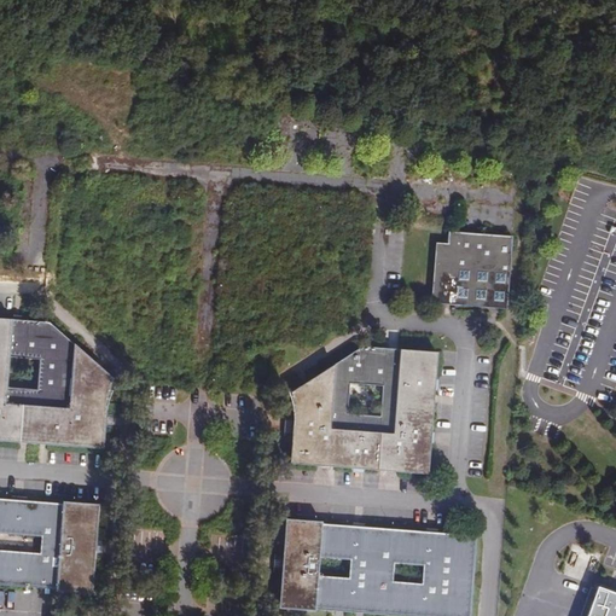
[(511,303),(516,236),(451,230),(449,243),(441,243),(437,297),(511,303)]
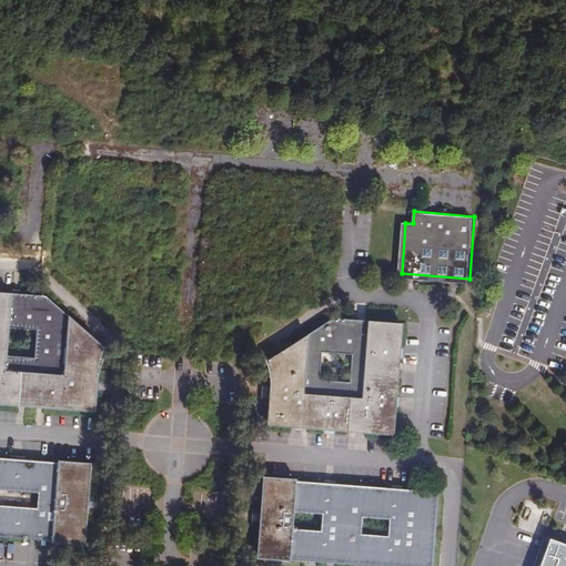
[(41,293),(0,290),(0,400),(94,408),(98,367),(105,347),(41,293)]
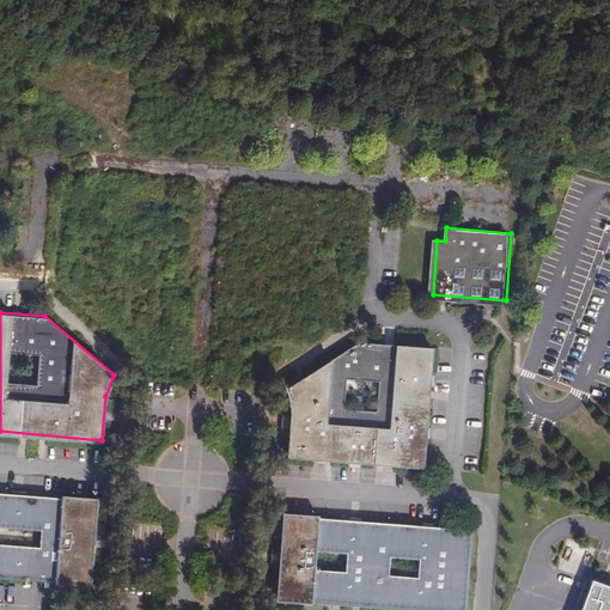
[(358,342),(287,390),(291,414),(288,456),(424,467),(432,347),(358,342)]
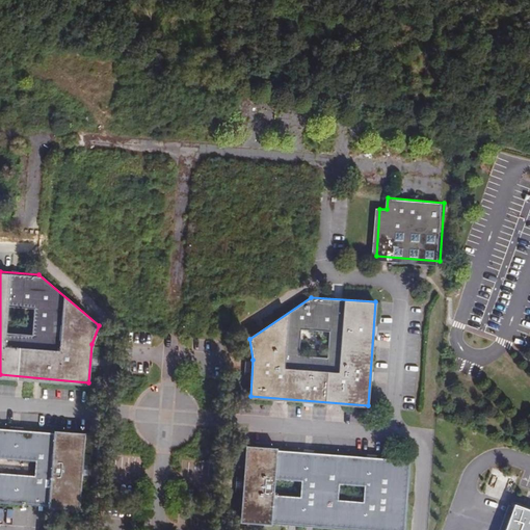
[(79,510),(84,433),(54,431),(53,432),(0,427),(0,501),(47,506),(47,508),(79,510)]
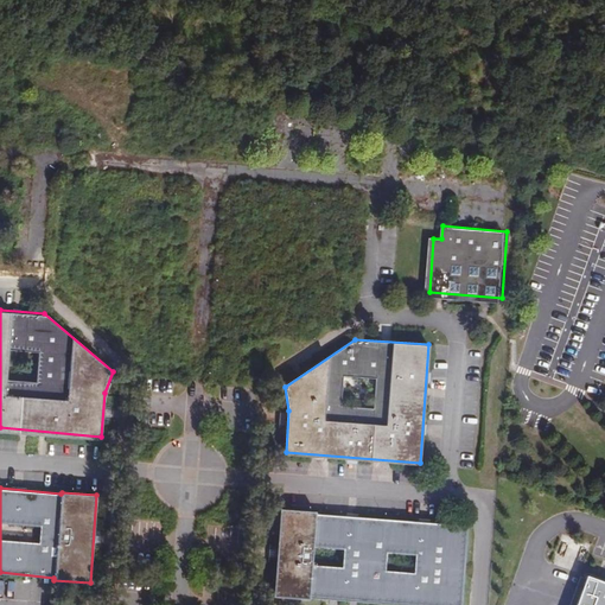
[(312,597),(421,604),(465,604),(470,527),(319,514),(317,511),(281,509),(275,594),(312,598),(312,597)]
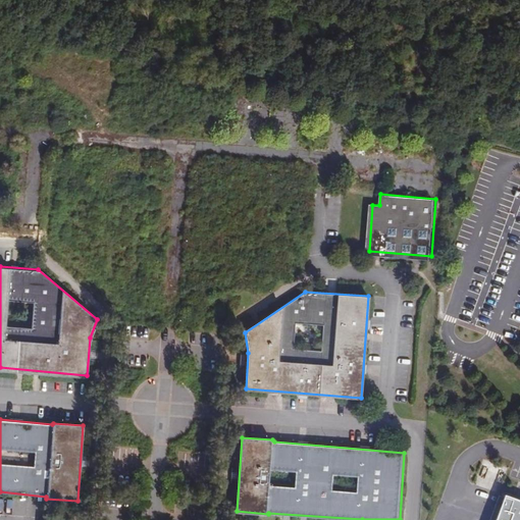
[(519,500),(507,497),(499,519),(519,519),(519,500)]
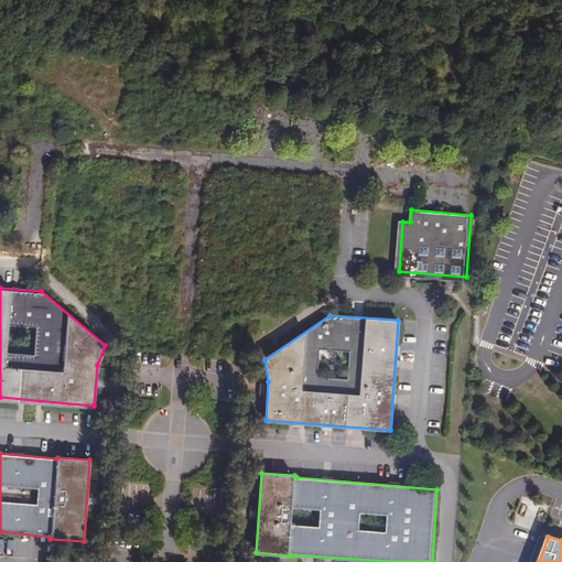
All buildings are outlined.
